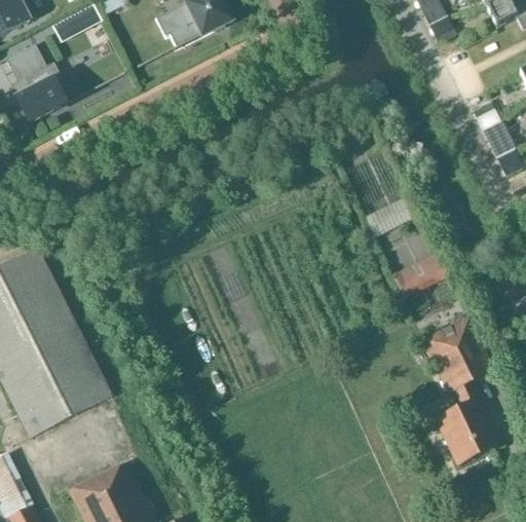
[(0,0),(0,33),(35,15),(26,0),(0,0)]
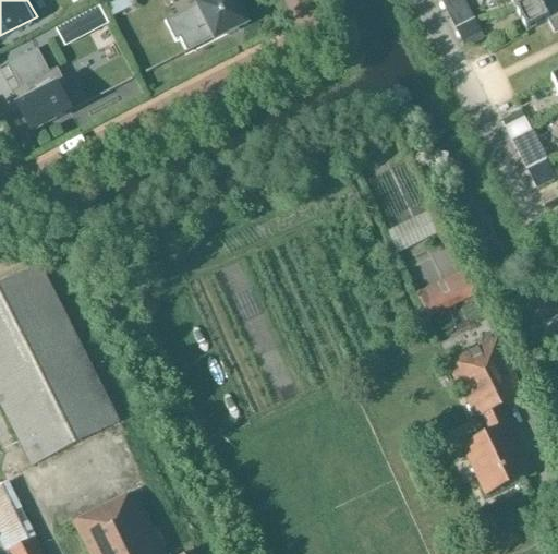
[(146,70),(147,71),(246,20),(235,0),(197,0),(198,1),(166,19),(176,38),(181,35),(187,48),(146,70)]
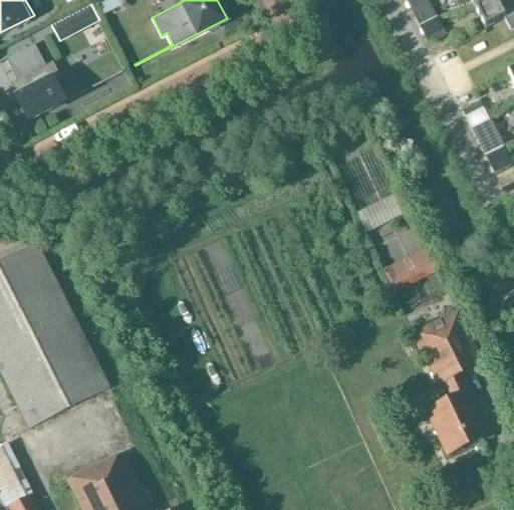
[(425,0),(409,8),(413,15),(434,4),(432,0),(425,0)]
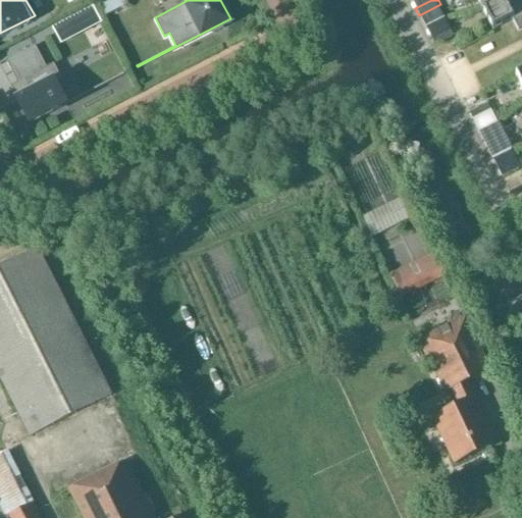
[(492,0),(482,5),(493,28),(513,17),(518,29),(521,27),(521,0),(492,0)]
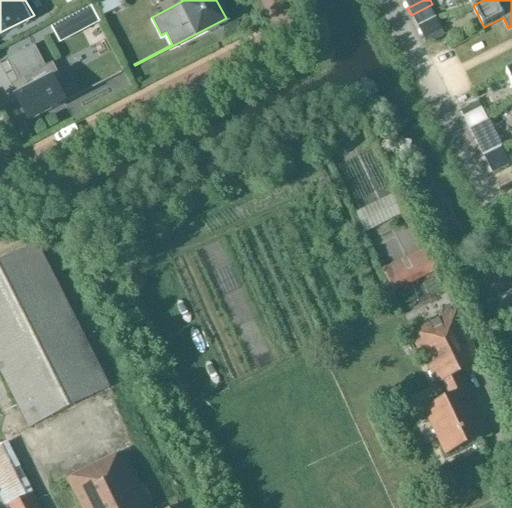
[(443,24),(421,35),(425,43),(446,32),(443,24)]
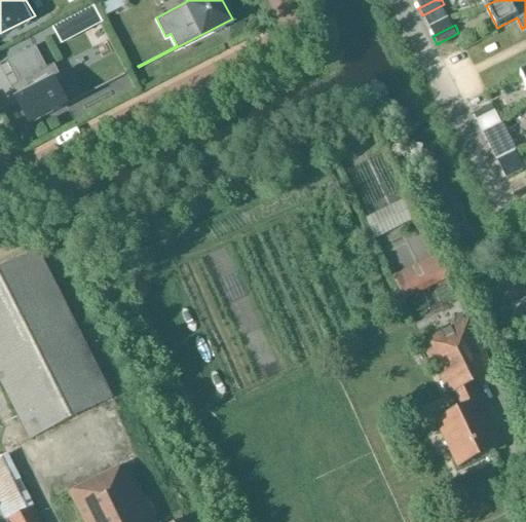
[(0,61),(0,65),(29,122),(124,73),(123,72),(65,103),(54,82),(62,79),(53,63),(46,66),(35,43),(0,61)]
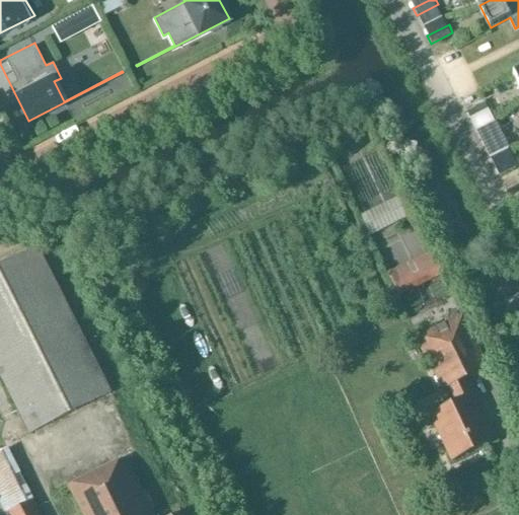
[(464,111),(468,118),(491,106),(487,99),(464,111)]
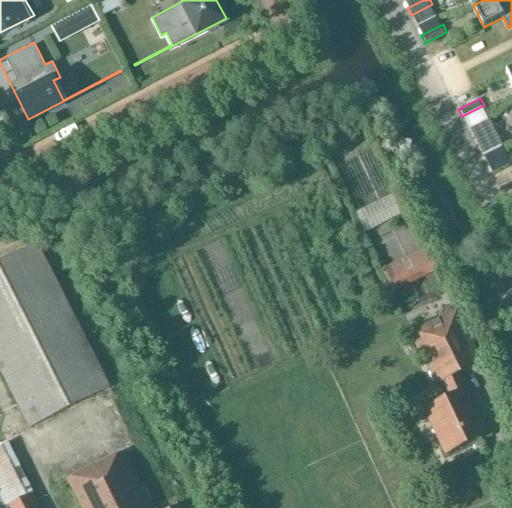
[(494,126),(472,137),(476,144),(498,133),(494,126)]
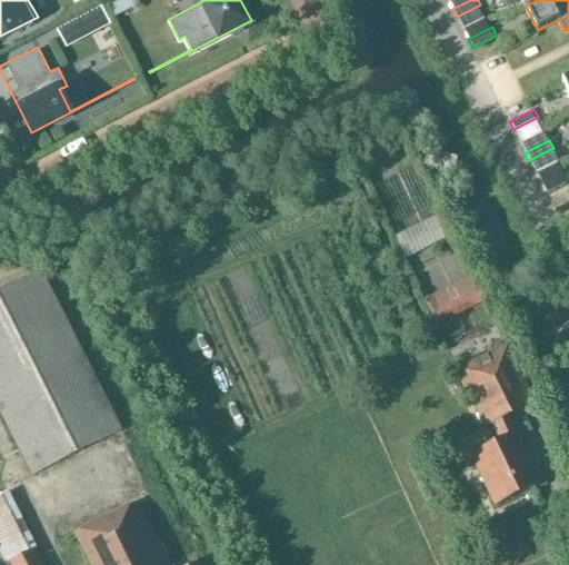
[(541,182),(545,191),(568,179),(565,171),(541,182)]
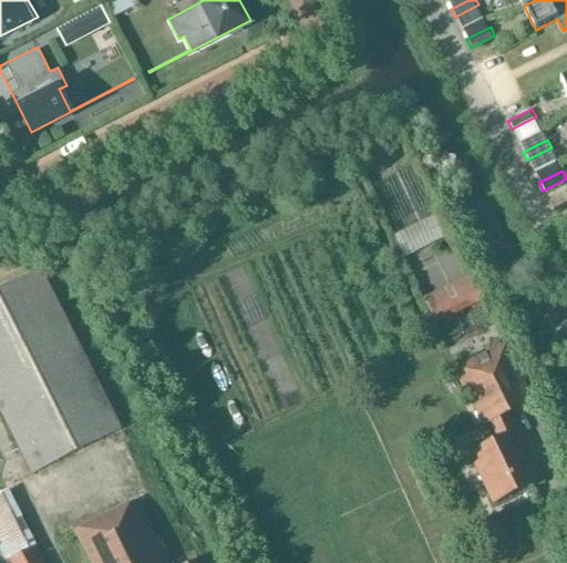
[(0,408),(32,471),(121,427),(41,267),(0,287),(0,408)]
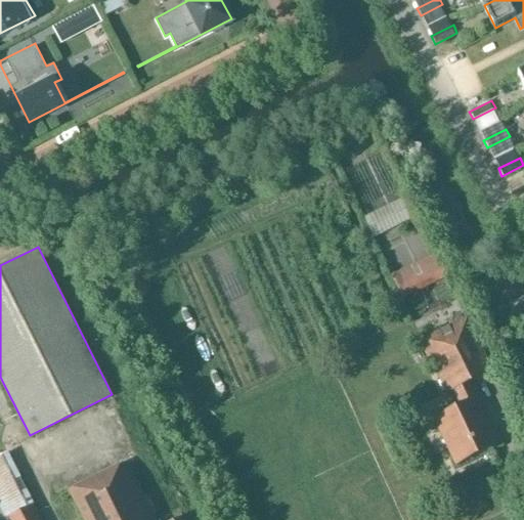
[(428,284),(448,274),(438,251),(390,273),(401,298),(423,288),(424,291),(430,288),(428,284)]
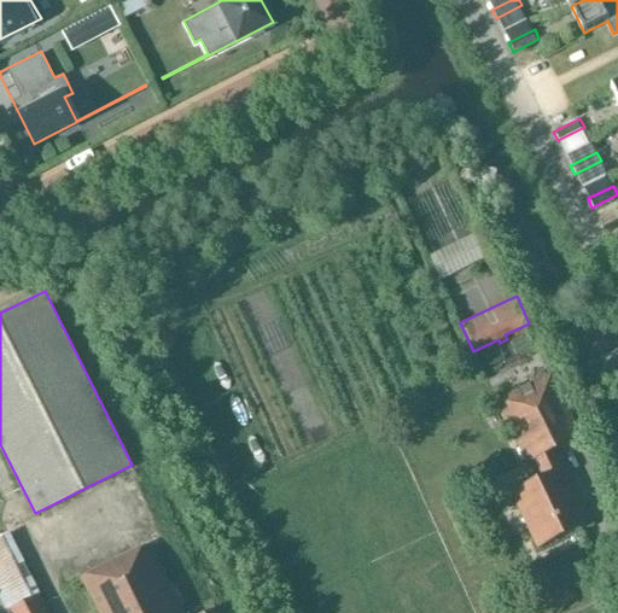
[(617,355),(604,362),(608,372),(617,367),(617,355)]
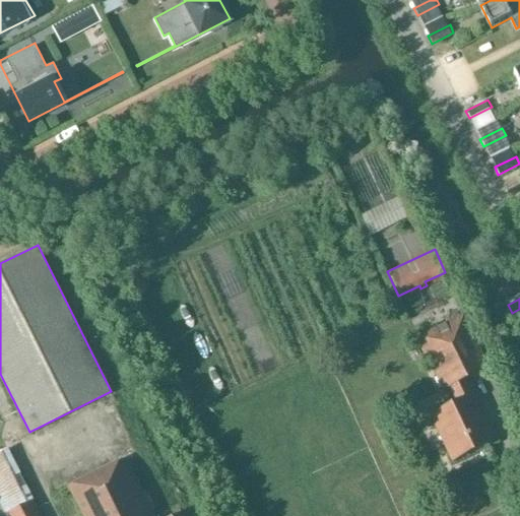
[(463,313),(418,334),(444,388),(450,385),(456,400),(430,412),(452,459),(488,443),(465,396),(473,393),(466,377),(490,366),(463,313)]
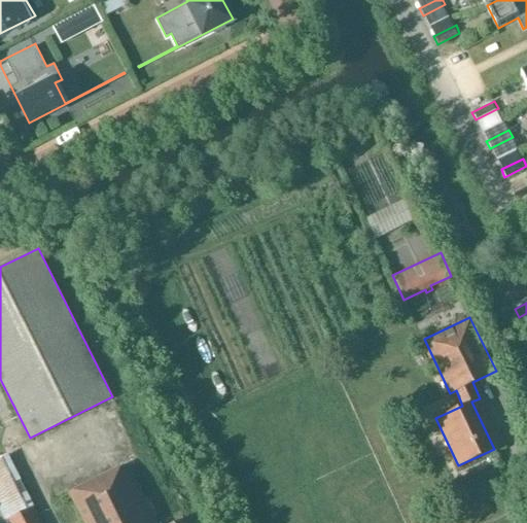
[(42,522),(7,453),(0,456),(0,522),(42,522)]
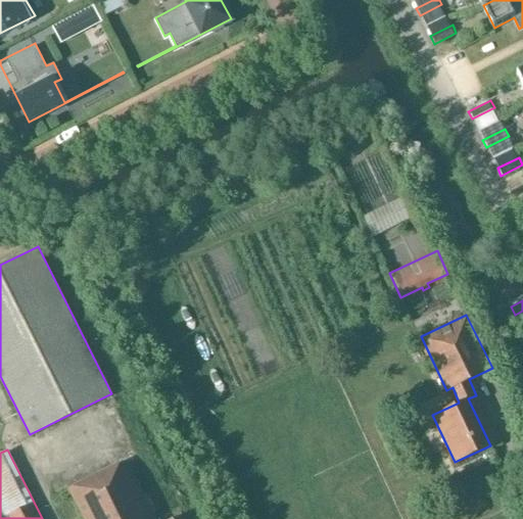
[(68,487),(84,518),(155,518),(126,458),(68,487)]
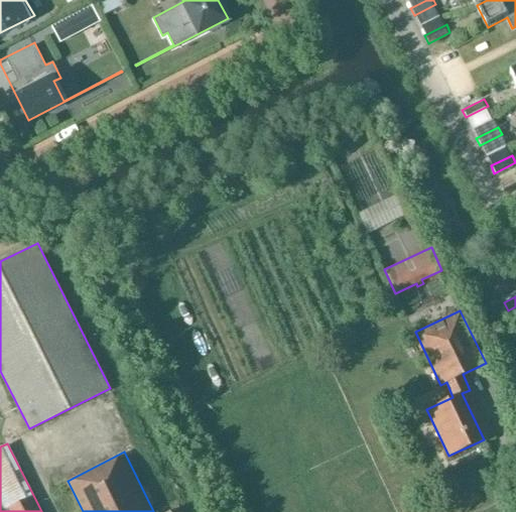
[(161,511),(179,511),(168,490),(154,498),(161,511)]
